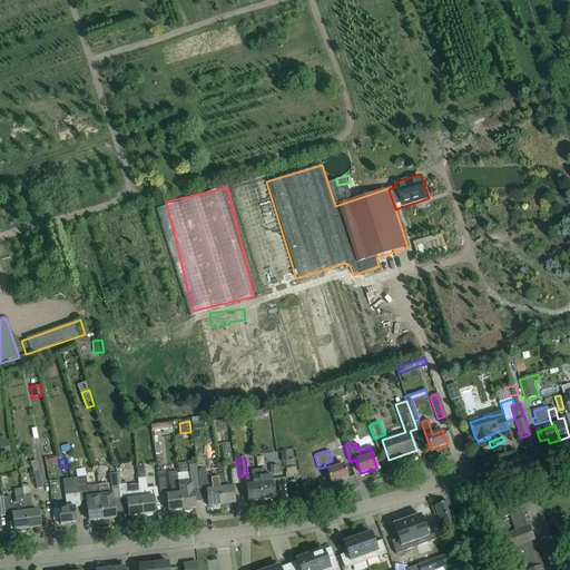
[(36,461),(30,462),(33,472),(37,489),(42,488),(39,471),(36,461)]
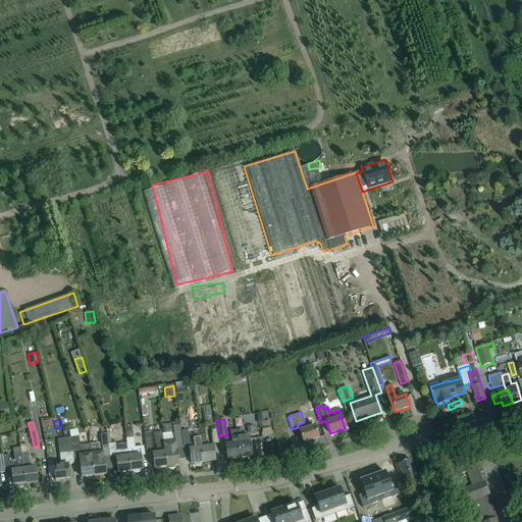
[(183,447),(180,433),(179,426),(175,426),(175,423),(162,425),(163,433),(162,433),(163,441),(166,467),(178,465),(176,448),(183,447)]
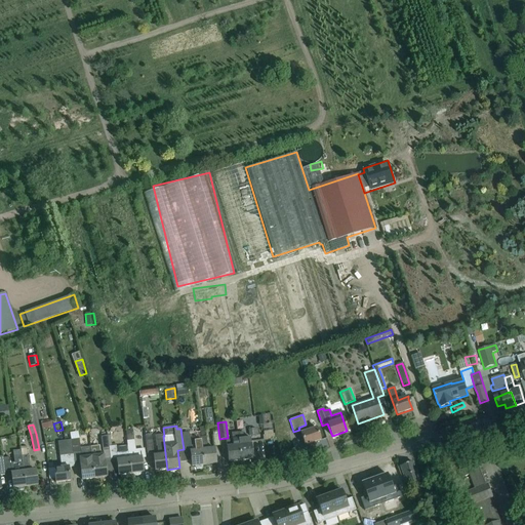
[(254,428),(248,429),(249,438),(250,438),(250,441),(251,441),(256,441),(254,428)]
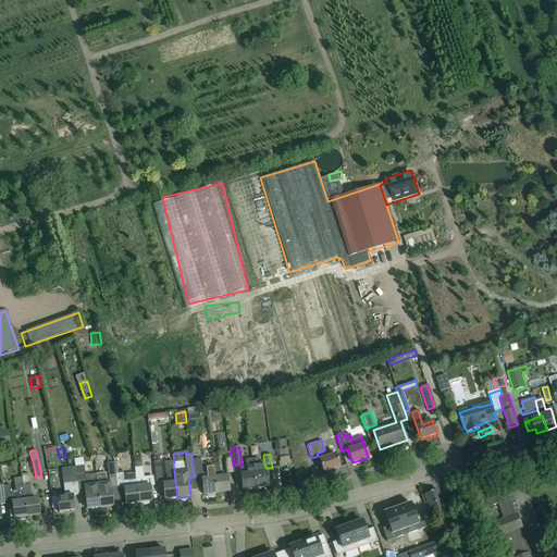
[(339,467),(336,457),(335,454),(319,459),(323,472),(339,467)]
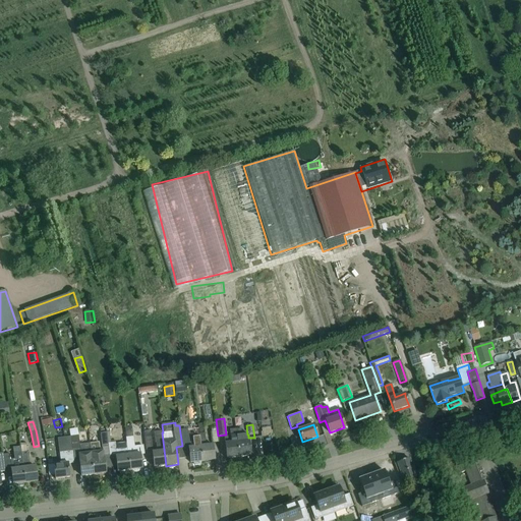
[(240,428),(235,429),(238,457),(251,456),(249,446),(249,440),(248,438),(248,435),(247,435),(241,436),(240,428)]
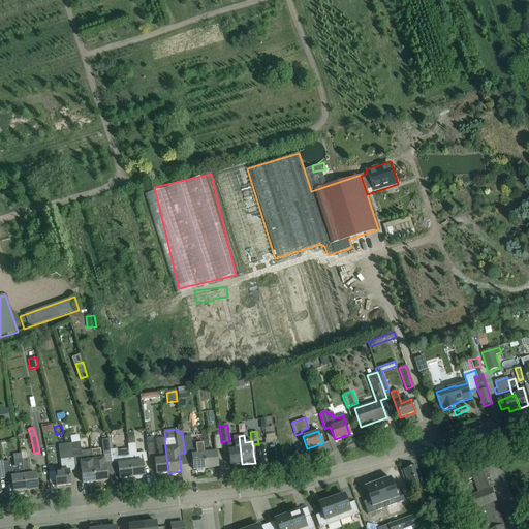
[(146,443),(147,445),(148,457),(155,456),(152,436),(146,437),(147,443),(146,443)]
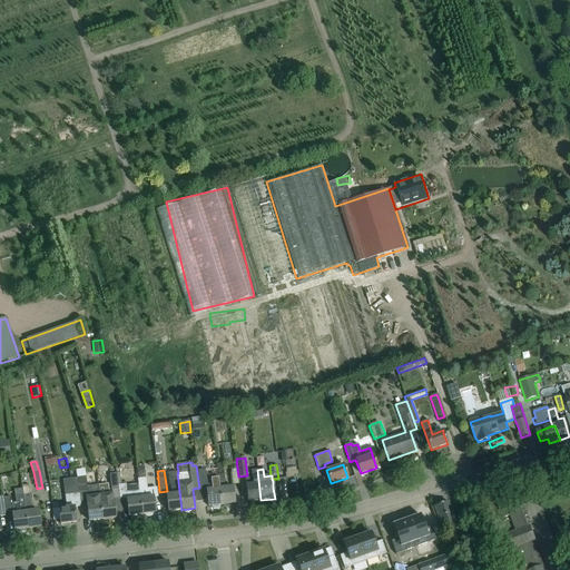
[(248,502),(261,500),(257,470),(252,470),(252,477),(245,478),(248,502)]
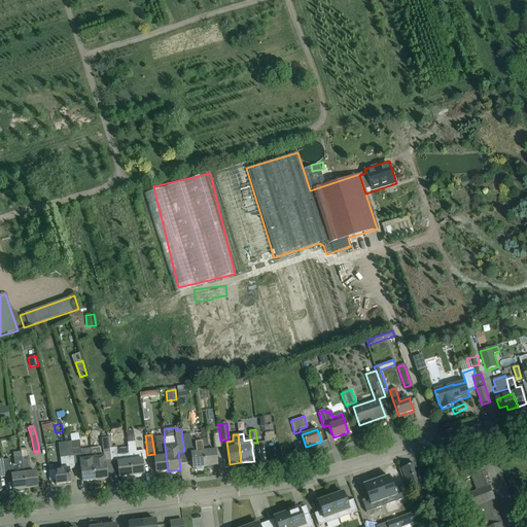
[(134,435),(127,436),(128,443),(129,454),(131,476),(143,475),(142,464),(142,460),(146,459),(144,451),(136,452),(134,435)]
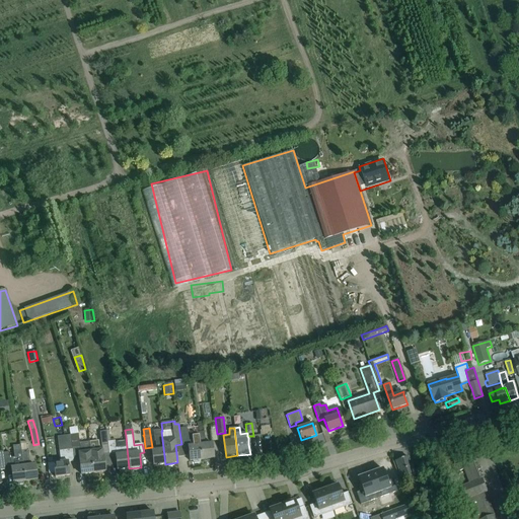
[(179,431),(181,444),(188,443),(187,430),(179,431)]
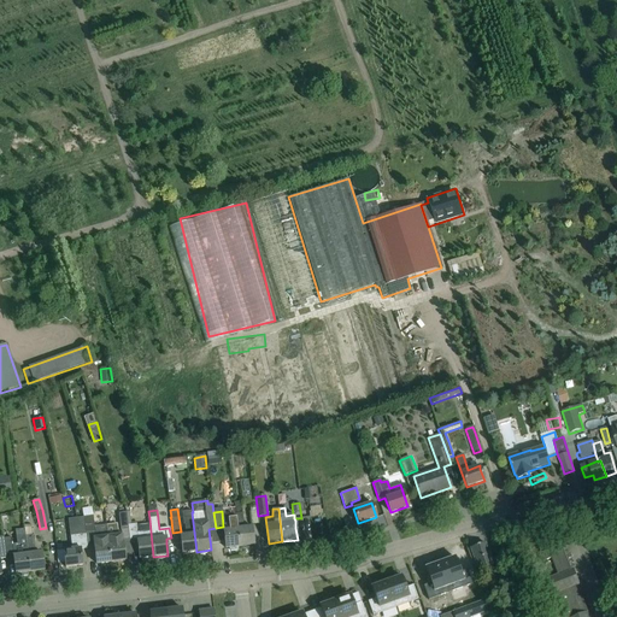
[(148,524),(136,526),(136,524),(135,524),(135,522),(130,523),(129,512),(127,512),(129,528),(130,540),(136,539),(139,559),(153,557),(151,532),(150,532),(148,524)]
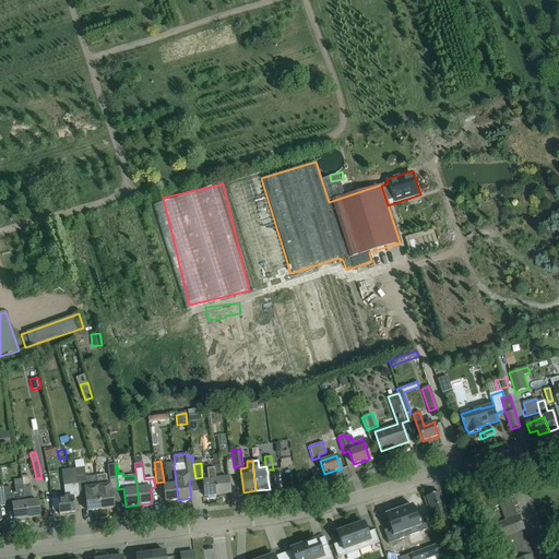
[(219,465),(213,465),(214,468),(217,495),(230,494),(229,483),(228,477),(221,478),(219,465)]
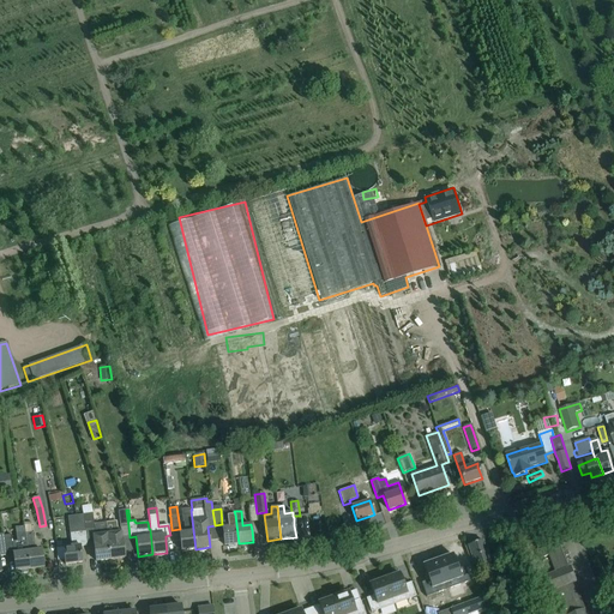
[(83,515),(84,525),(86,545),(94,543),(96,561),(110,560),(106,527),(106,523),(94,524),(92,513),(83,515)]
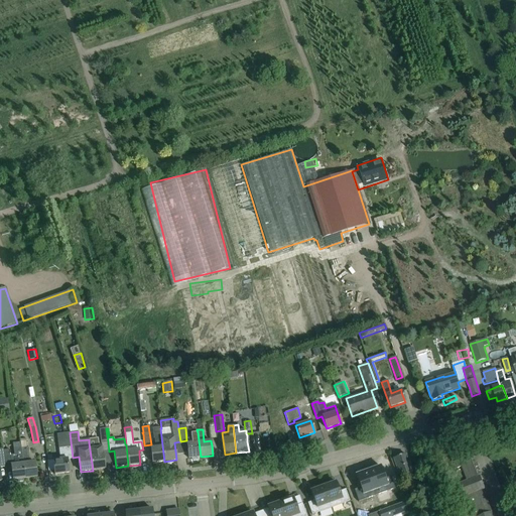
[(191,443),(186,443),(188,459),(192,461),(199,460),(201,457),(198,432),(190,433),(191,443)]
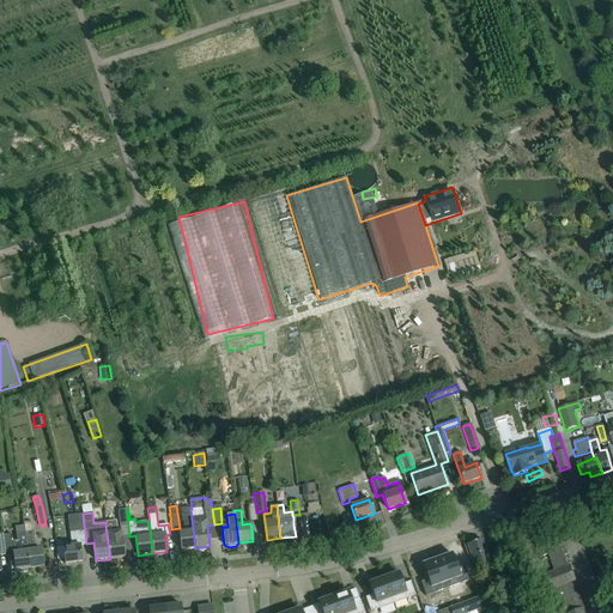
[(181,550),(195,548),(192,519),(183,520),(184,532),(178,532),(181,550)]
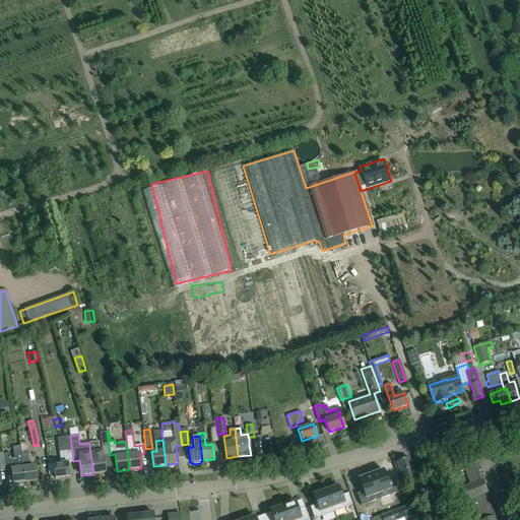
[(25,442),(19,443),(20,452),(21,452),(24,482),(37,480),(36,466),(29,466),(27,451),(26,451),(25,442)]
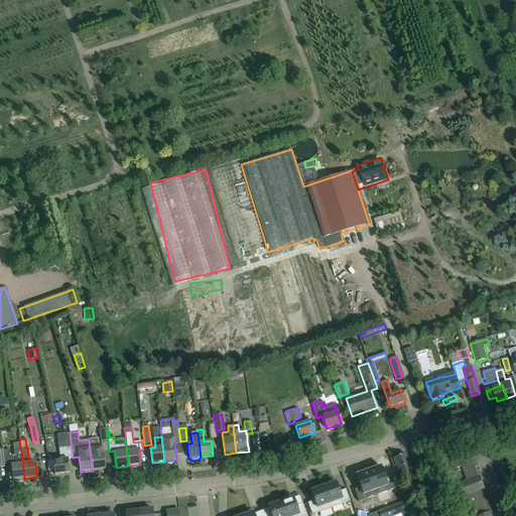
[(73,459),(73,458),(71,441),(62,442),(63,447),(58,448),(59,460),(52,461),(53,465),(54,475),(69,473),(67,460),(73,459)]
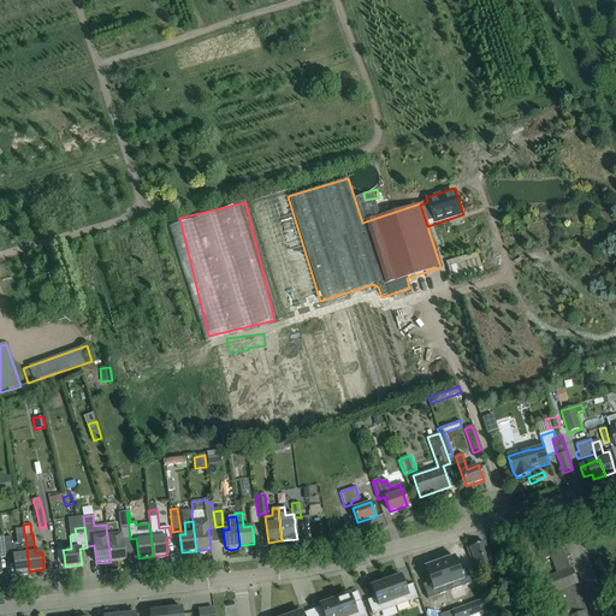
[(106,528),(111,562),(125,560),(123,542),(122,542),(122,534),(116,534),(114,527),(106,528)]
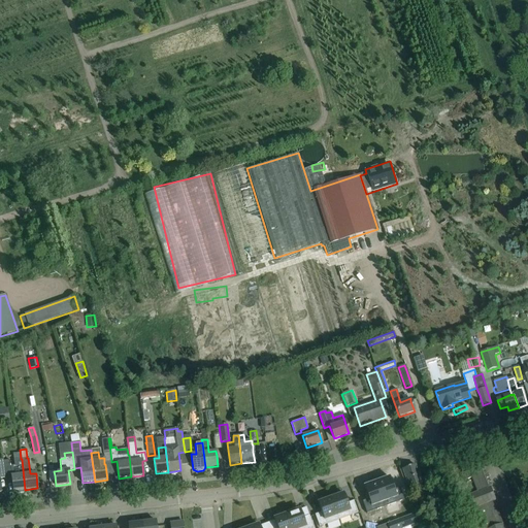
[(19,475),(11,476),(12,491),(15,491),(18,493),(23,493),(24,490),(25,490),(22,459),(21,459),(13,460),(15,473),(18,472),(19,475)]
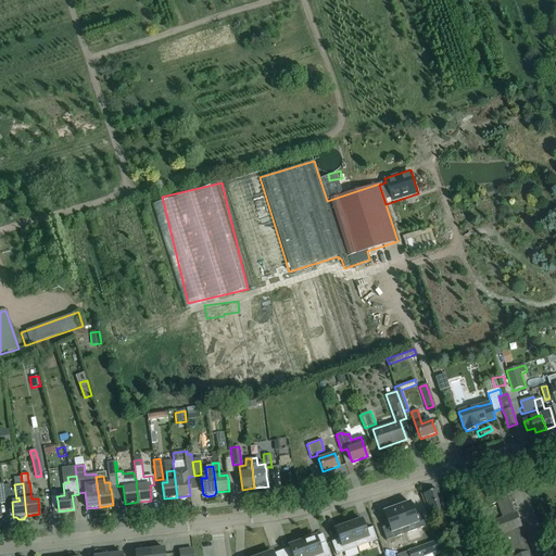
[(2,485),(4,500),(12,498),(10,484),(3,485),(2,485)]
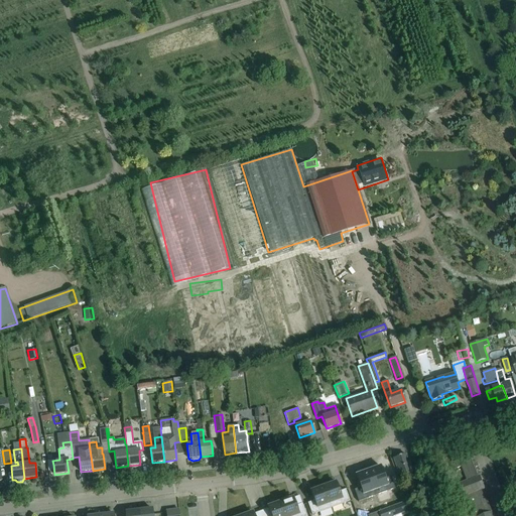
[(393,459),(393,460),(397,468),(400,477),(406,475),(409,484),(415,482),(405,455),(393,459)]
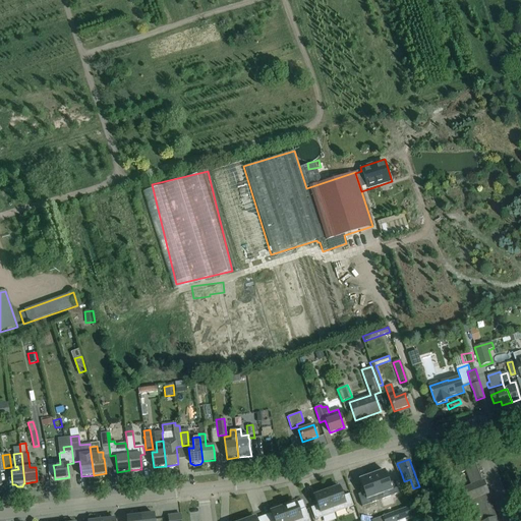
[(473,513),(491,505),(487,495),(489,494),(484,480),(482,481),(474,460),(455,467),(458,474),(465,472),(471,486),(462,489),(467,503),(469,502),(473,513)]
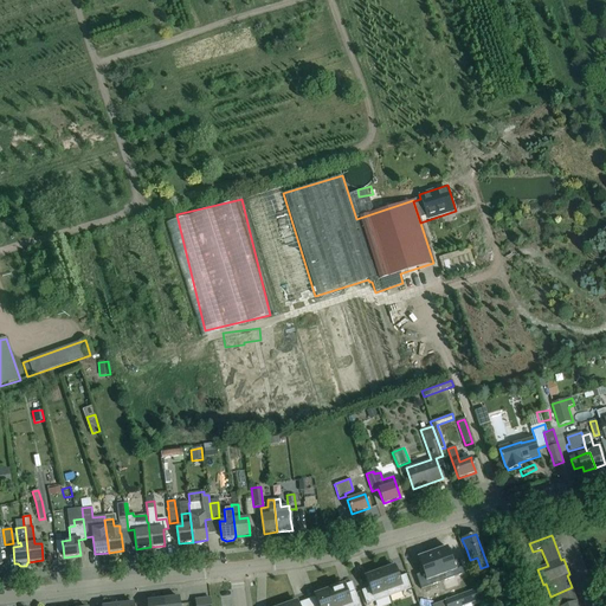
[(464,574),(459,560),(452,562),(446,547),(432,553),(440,577),(455,571),(457,577),(464,574)]
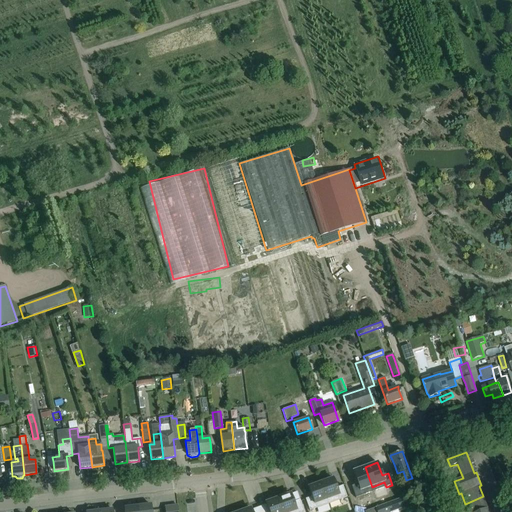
[(425,482),(419,465),(411,468),(417,485),(425,482)]
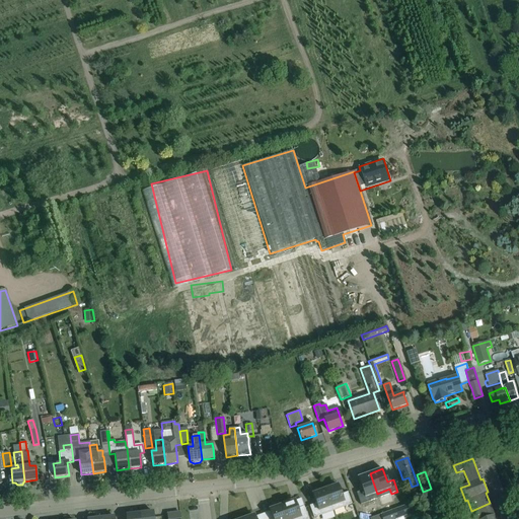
[(377,494),(370,473),(357,477),(362,491),(356,493),(360,505),(366,503),(365,498),(377,494)]
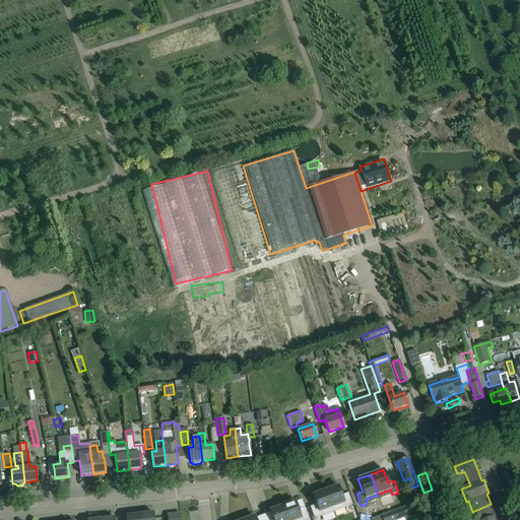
[(338,485),(325,491),(333,512),(352,505),(347,494),(341,496),(338,485)]
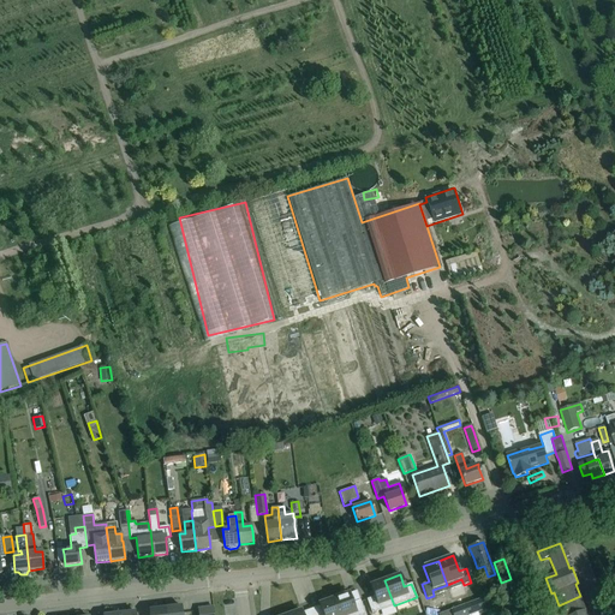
[(374,597),(366,599),(371,614),(394,605),(384,580),(370,585),(374,597)]
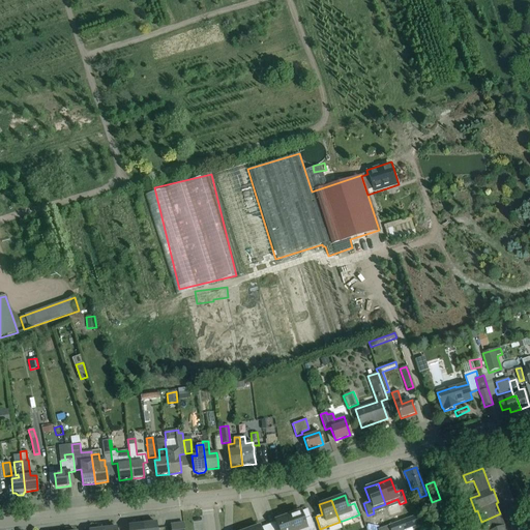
[(290,514),(288,516),(292,529),(314,529),(310,518),(303,520),(300,511),(297,512),(297,510),(289,513),(290,514)]
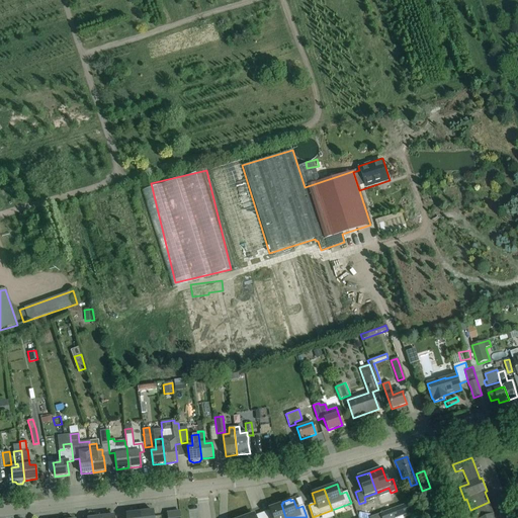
[(489,502),(470,510),(472,517),(494,517),(493,514),(494,514),(489,502)]
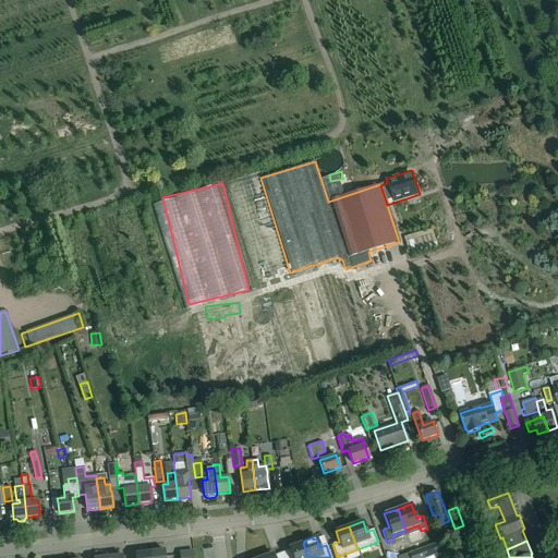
[(292,557),(307,557),(303,543),(289,548),(290,550),(292,557)]
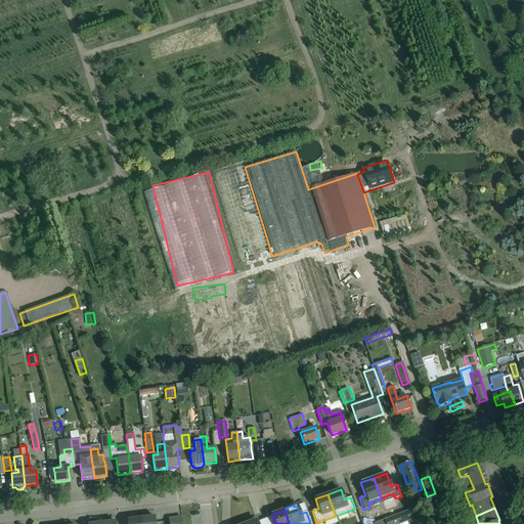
[(411,510),(395,516),(398,523),(400,523),(416,519),(411,510)]
